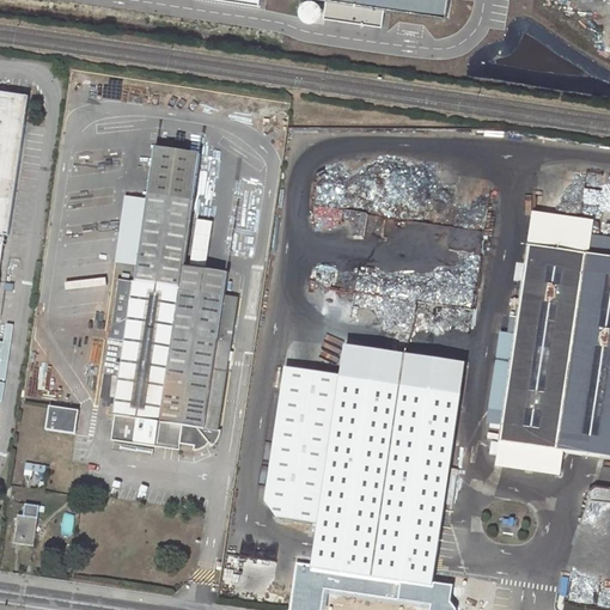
[(453,11),(455,0),(256,0),(263,1),(263,0),(329,0),(328,14),(385,23),(389,4),(453,11)]
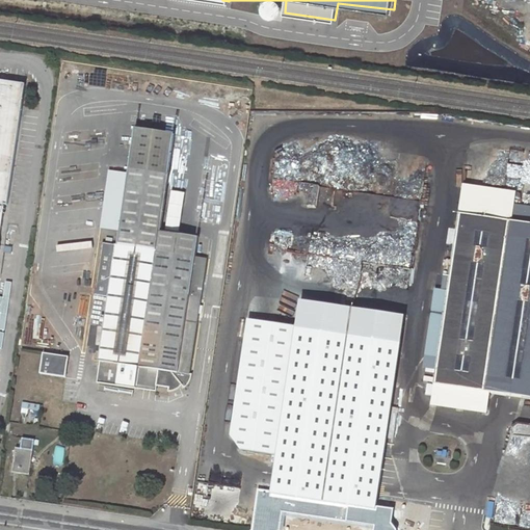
[(0,227),(3,206),(3,203),(6,203),(24,82),(0,78),(0,227)]
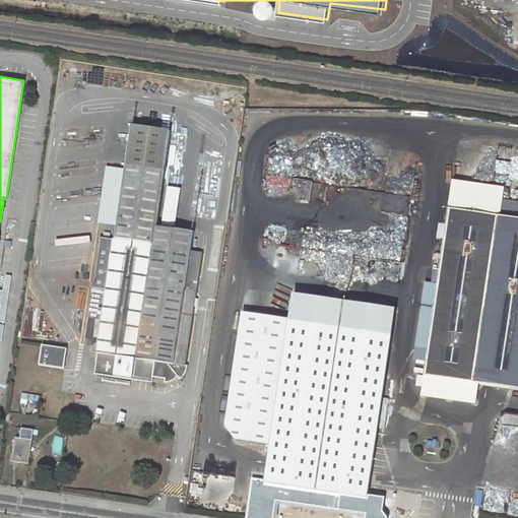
[(184,363),(195,287),(184,286),(188,261),(198,263),(200,250),(189,249),(192,230),(155,224),(170,130),(130,124),(121,181),(107,179),(102,217),(116,219),(113,237),(99,236),(90,287),(106,288),(98,343),(94,342),(93,351),(95,351),(95,352),(92,372),(131,377),(133,358),(143,359),(141,371),(150,373),(150,376),(163,378),(163,382),(164,382),(171,380),(174,378),(176,376),(178,378),(181,375),(184,371),(185,368),(186,364),(186,363),(184,363)]
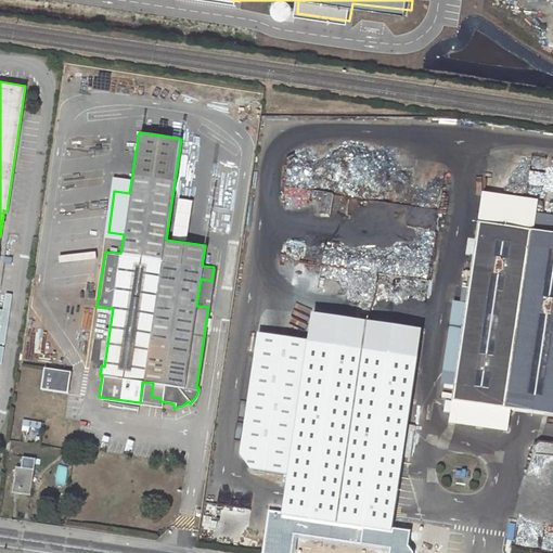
[(534,213),(535,200),(481,191),(476,221),(530,229),(534,213)]
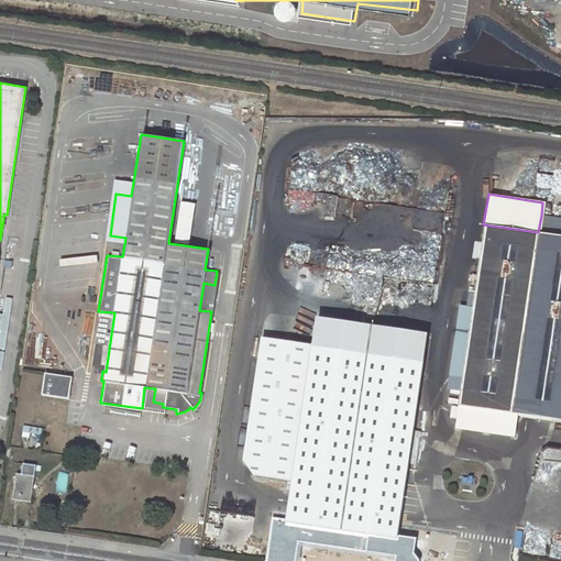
[(190,239),(195,202),(182,200),(176,237),(190,239)]
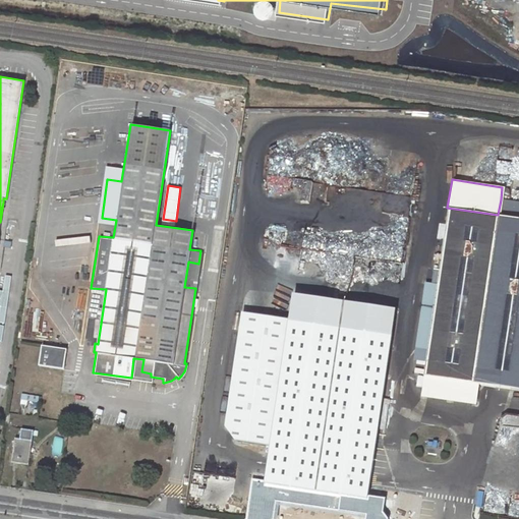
[(518,202),(501,199),(498,215),(447,208),(436,284),(423,282),(411,358),(415,358),(415,362),(422,363),(422,359),(424,360),(422,375),(423,376),(476,383),(518,389),(518,202)]
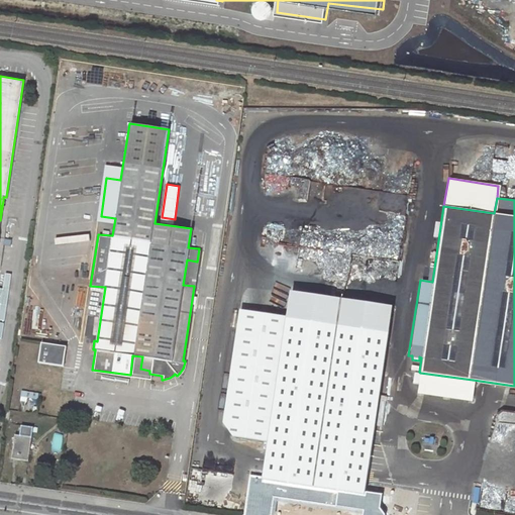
[(183,285),(194,286),(197,262),(187,260),(183,285)]
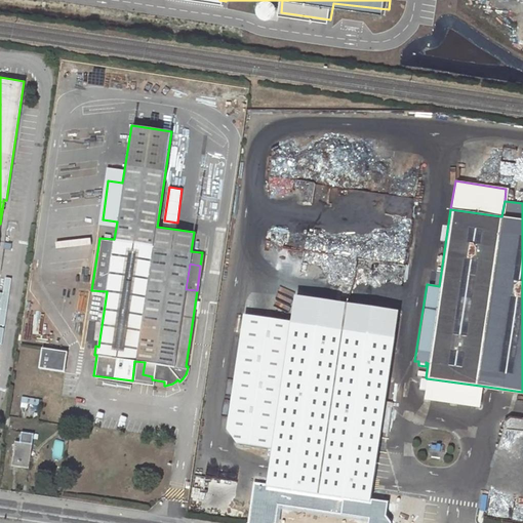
[(393,334),(397,309),(294,293),(290,320),(393,334)]
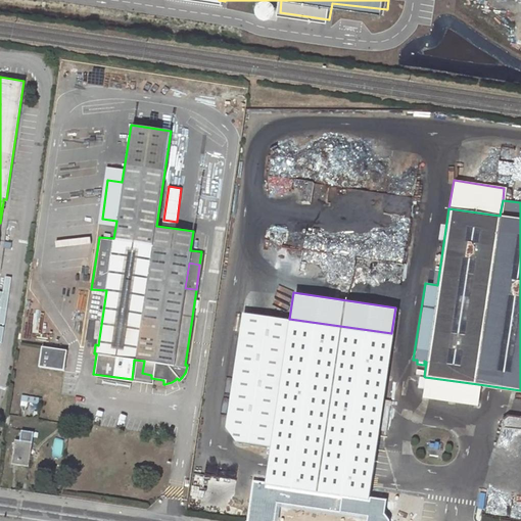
[(370,487),(391,333),(289,319),(242,312),(225,426),(236,440),(271,446),(263,500),(405,520),(418,520),(422,495),(370,487)]
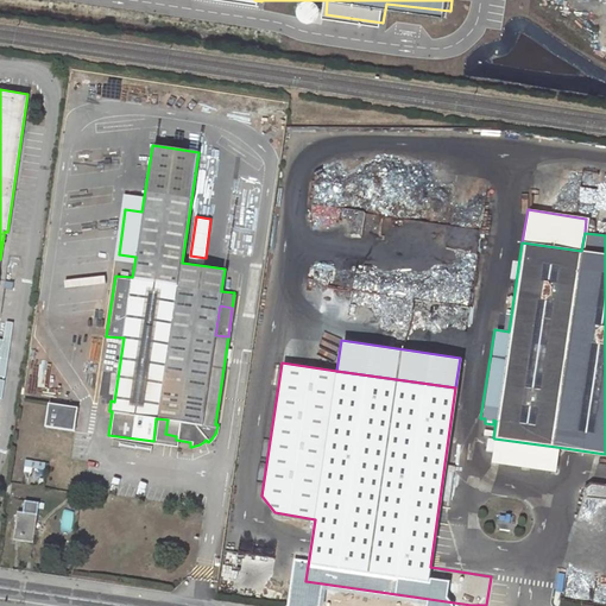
[(76,406),(46,402),(43,425),(73,430),(76,406)]
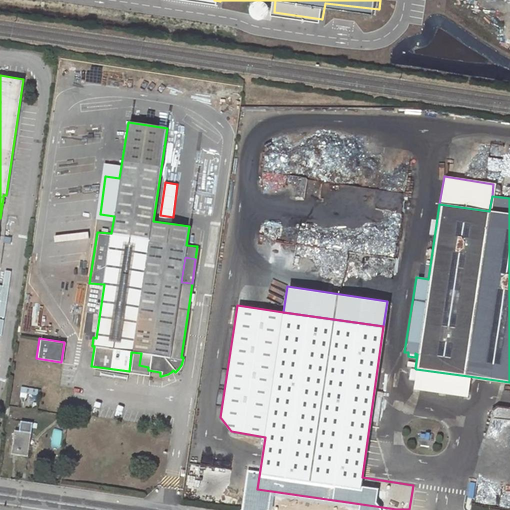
[(148,370),(148,367),(139,365),(141,353),(131,352),(129,371),(147,374),(148,370)]
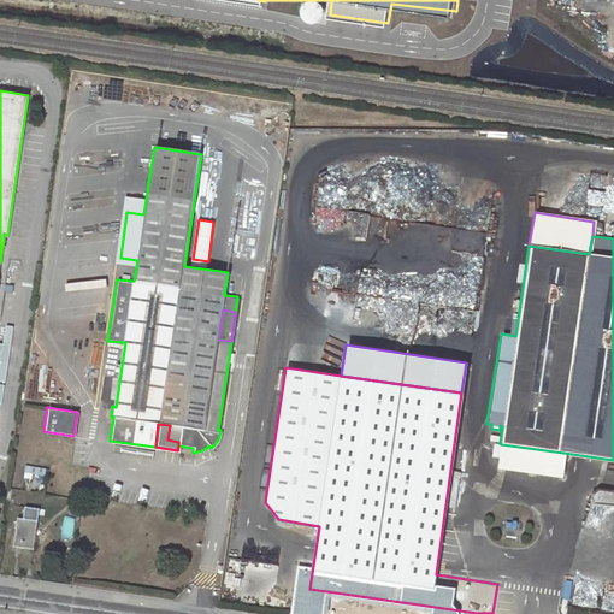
[(560,477),(564,453),(501,444),(497,467),(560,477)]
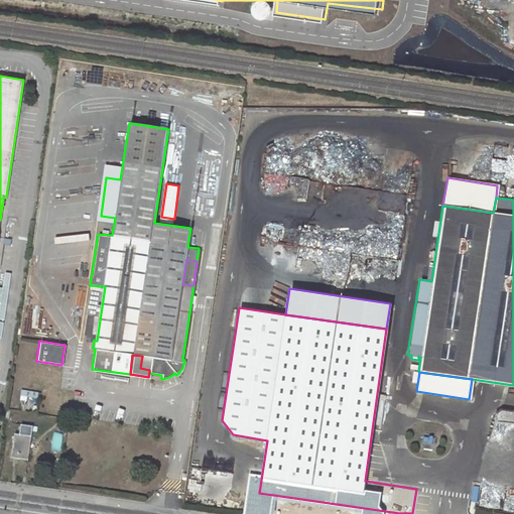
[(27,459),(30,434),(31,425),(20,423),(19,433),(13,432),(10,457),(27,459)]
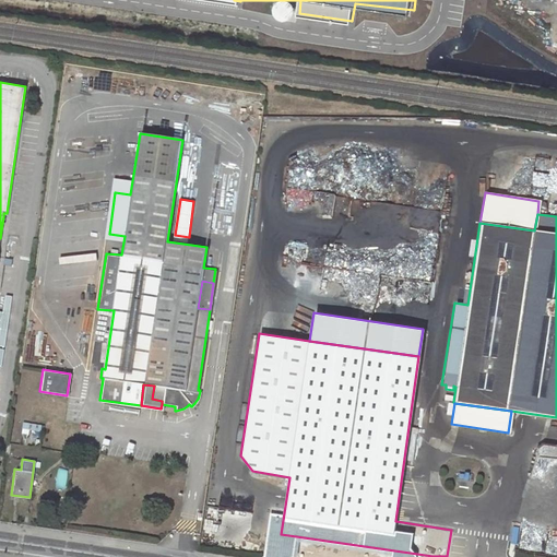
[(64,487),(67,467),(57,466),(55,486),(64,487)]
